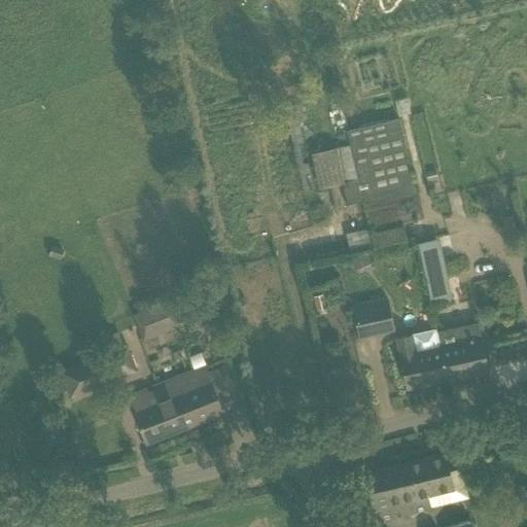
[(417,197),(398,119),(346,132),(357,179),(358,180),(357,180),(363,209),(417,197)]
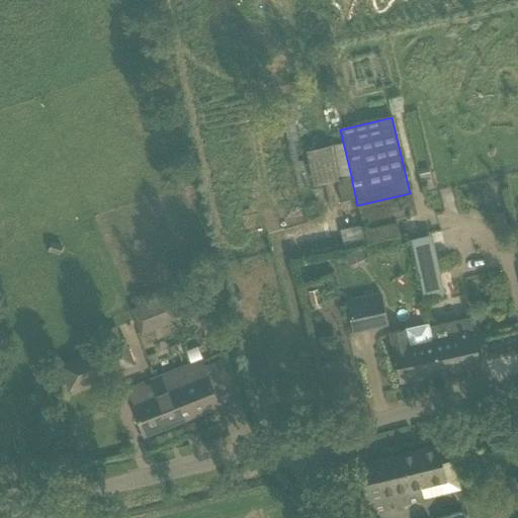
[(417,216),(415,207),(407,209),(408,218),(417,216)]
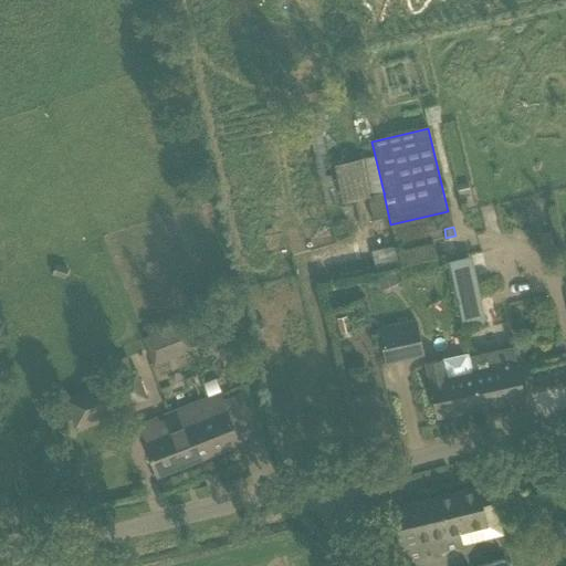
[(398,251),(401,266),(437,258),(432,243),(398,251)]
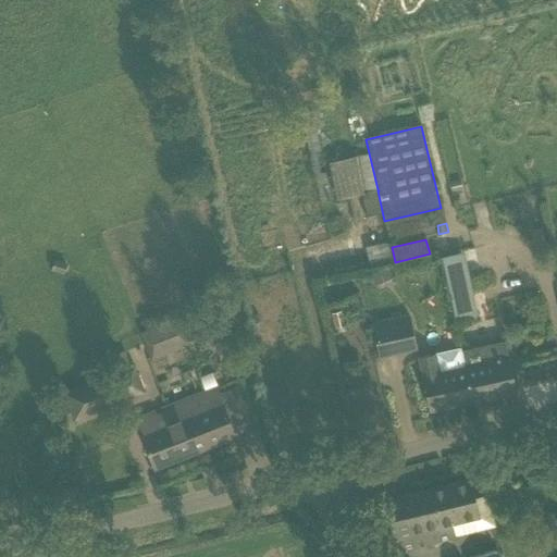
[(67,264),(54,260),(51,271),(64,275),(67,264)]
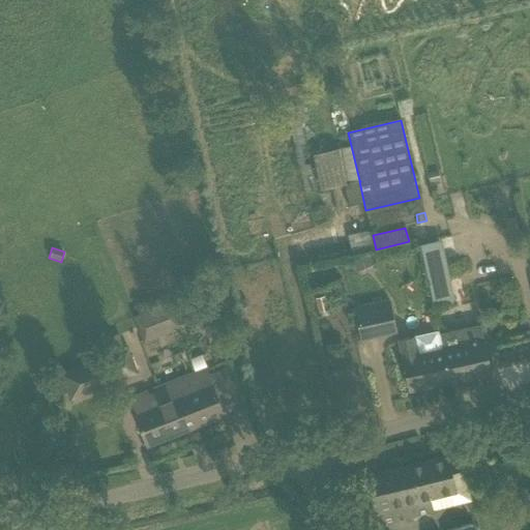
[(357,272),(373,266),(367,255),(353,261),(357,272)]
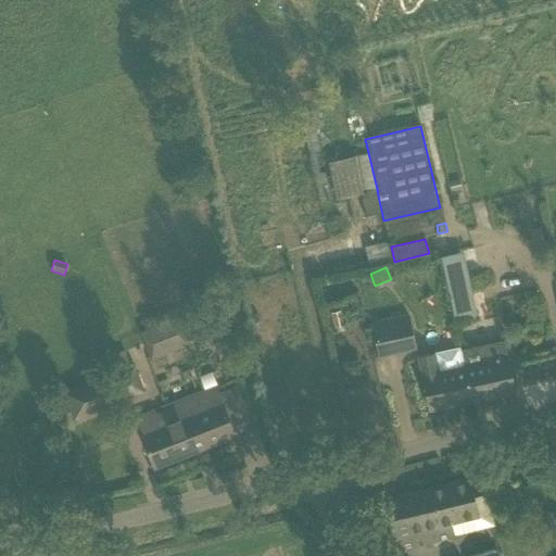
[(477,319),(467,274),(445,279),(449,294),(455,324),(477,319)]
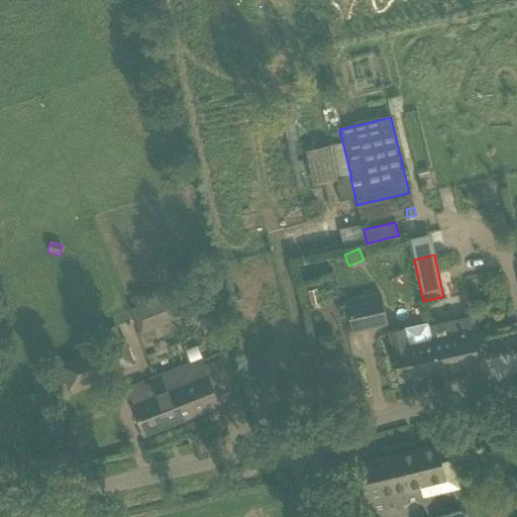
[(382,291),(346,298),(354,331),(389,323),(382,291)]
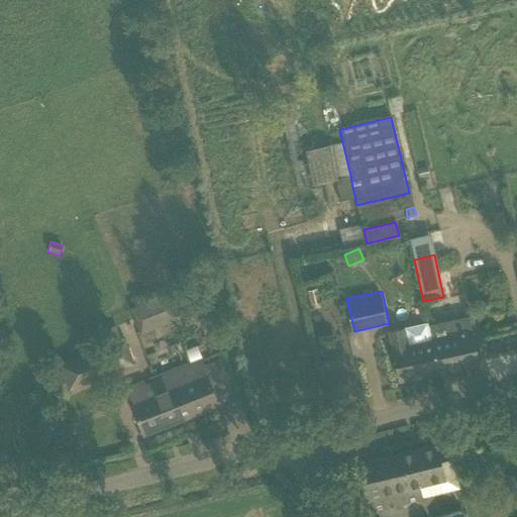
[(167,295),(129,309),(139,335),(177,321),(167,295)]
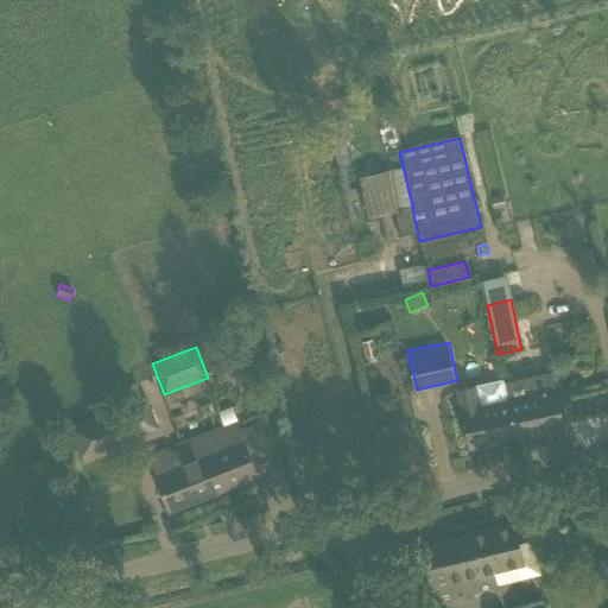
[(222,354),(228,377),(251,371),(245,348),(222,354)]
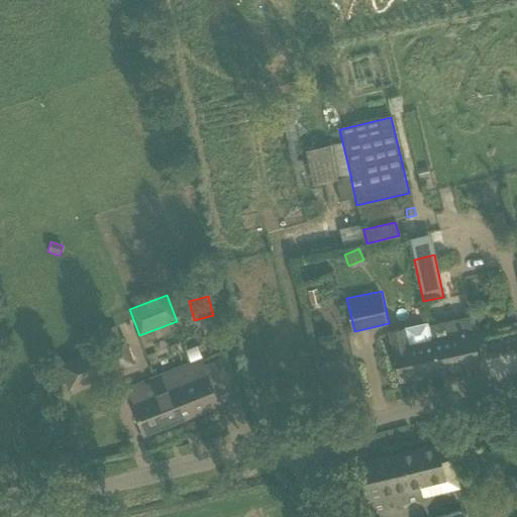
[(441,322),(428,325),(440,374),(480,365),(470,316),(441,322)]
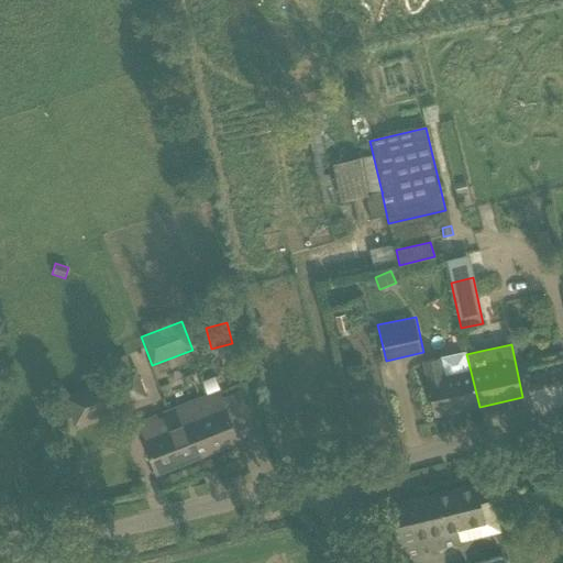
[(434,416),(479,407),(466,354),(466,351),(441,356),(441,359),(422,362),(434,416)]
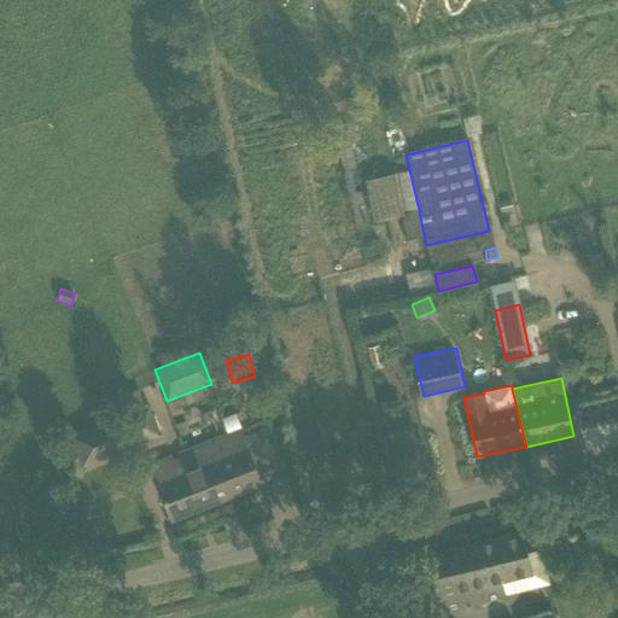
[(69,436),(82,467),(114,455),(100,424),(69,436)]
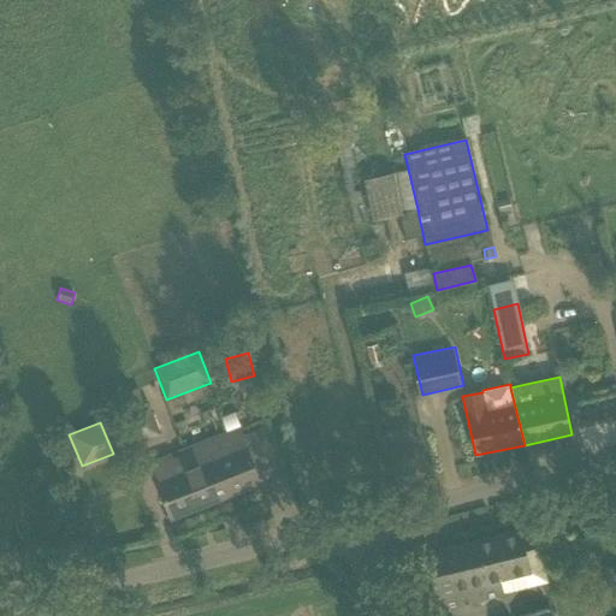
[(194,450),(214,501),(260,483),(240,432),(194,450)]
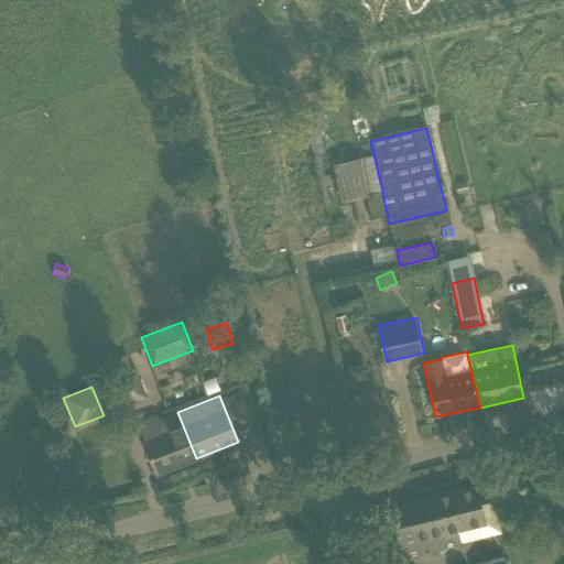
[(196,458),(177,412),(165,416),(171,432),(144,443),(156,474),(196,458)]
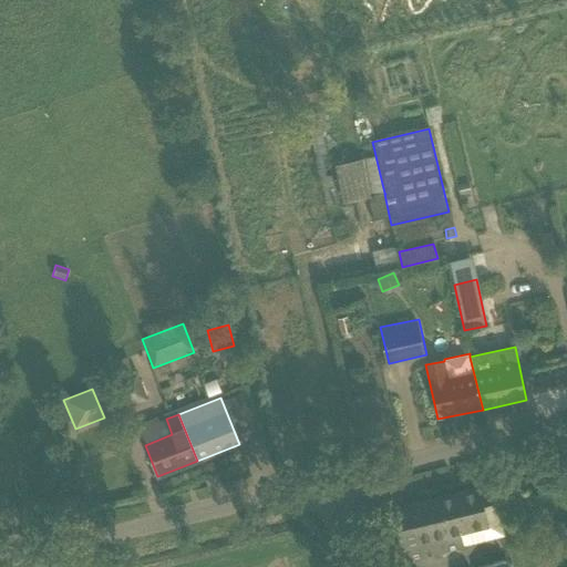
[(63,433),(48,437),(51,452),(66,449),(63,433)]
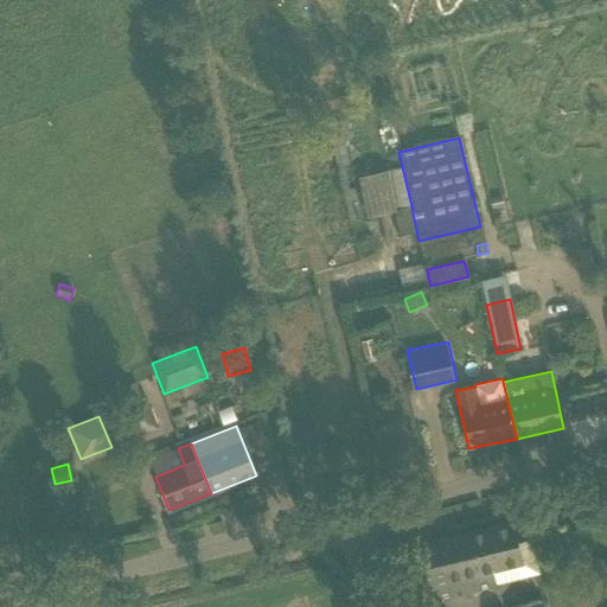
[(419,595),(421,605),(496,586),(492,572),(523,564),(513,523),(407,549),(409,557),(393,561),(402,599),(419,595)]
